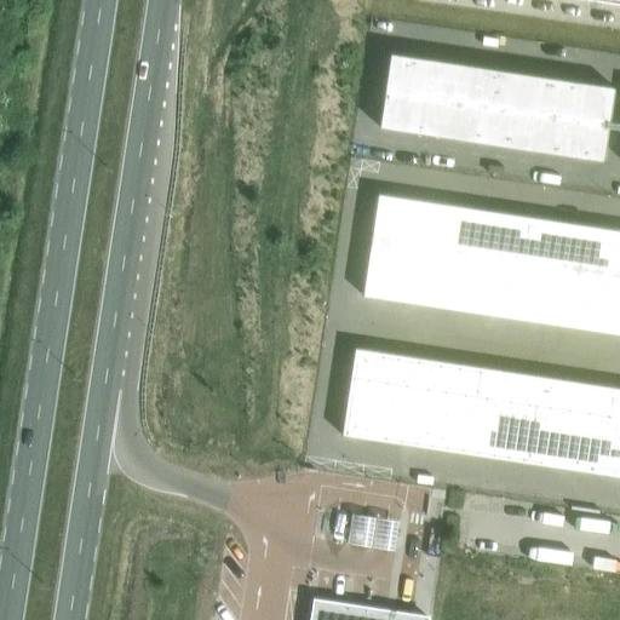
[(390,52),(385,84),(406,87),(409,56),(390,52)]
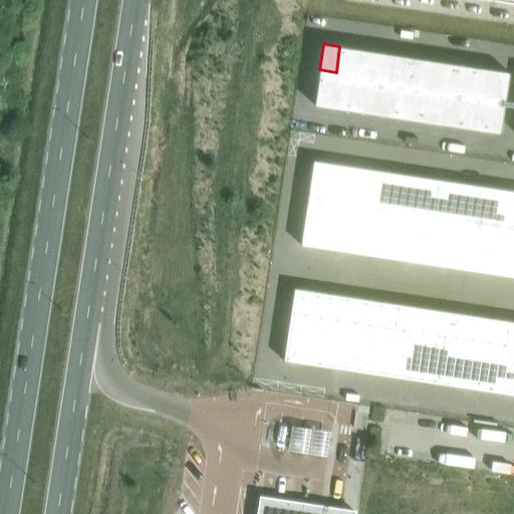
[(339,46),(336,72),(352,74),(355,48),(339,46)]
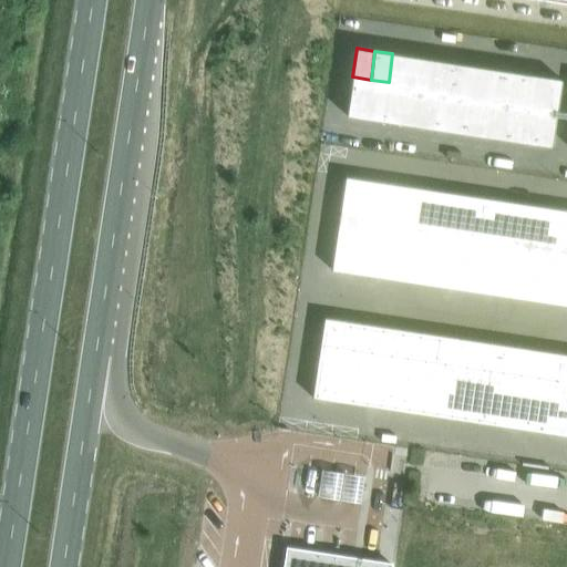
[(392,53),(389,82),(405,84),(410,57),(392,53)]
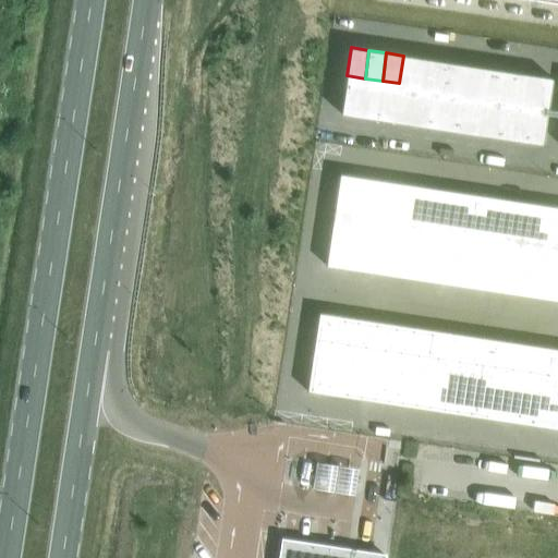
[(403,56),(399,83),(421,86),(425,59),(403,56)]
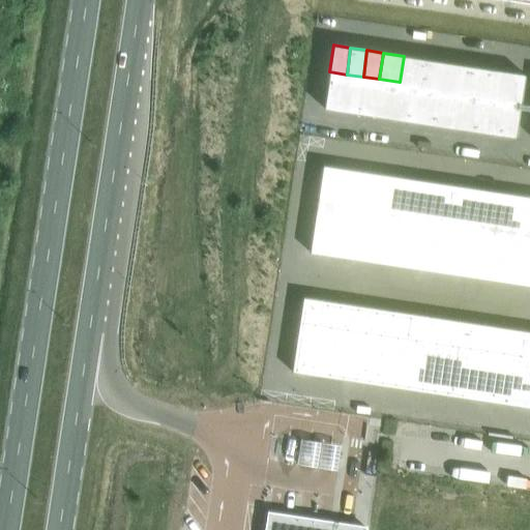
[(404,56),(400,82),(420,85),(424,59),(404,56)]
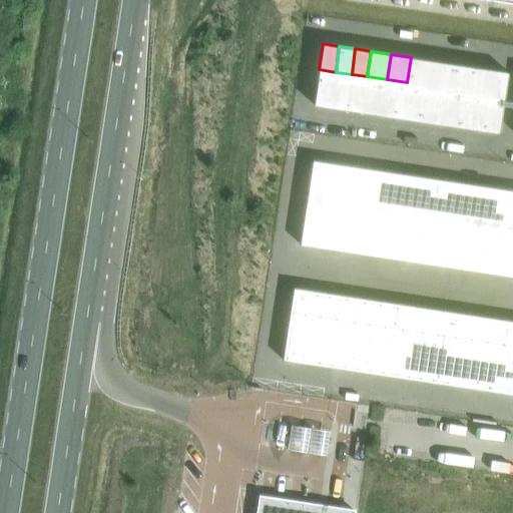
[(407,82),(405,94),(425,97),(431,60),(411,57),(407,82)]
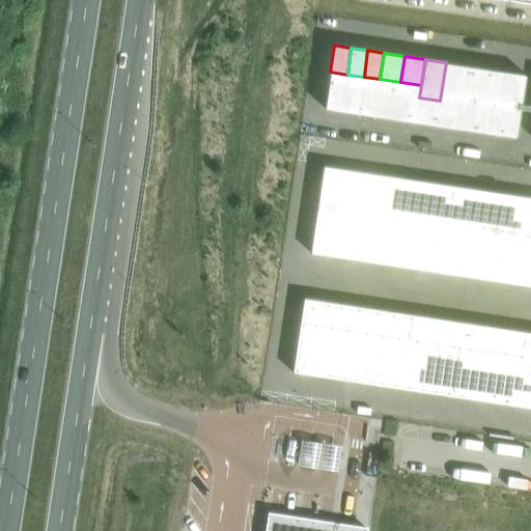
[(446,62),(440,101),(460,104),(466,65),(446,62)]
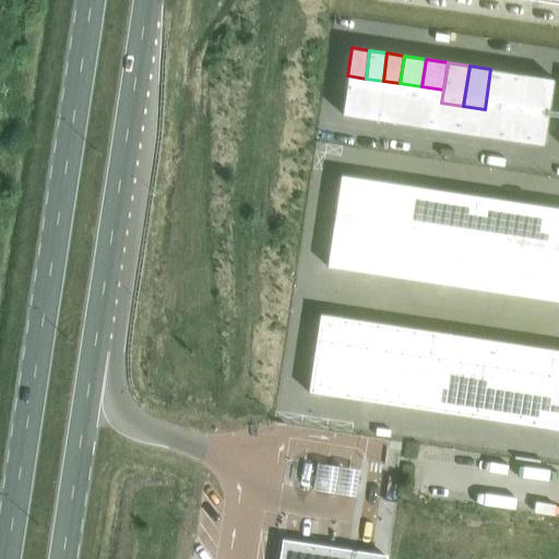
[(490,69),(485,109),(507,113),(512,72),(490,69)]
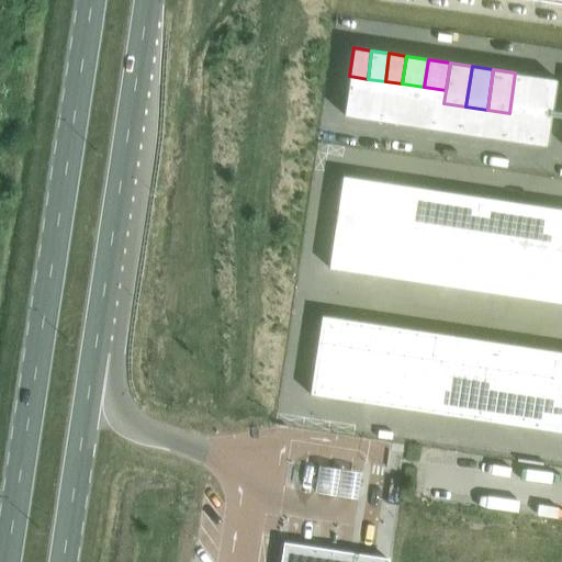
[(515,72),(509,113),(531,116),(537,76),(515,72)]
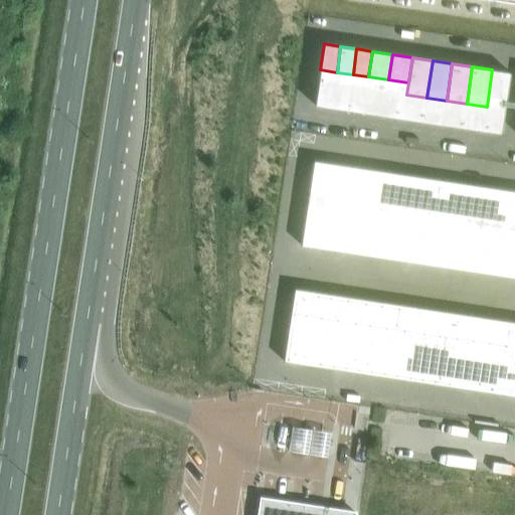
[(320,69),(314,105),(331,108),(337,72),(320,69)]
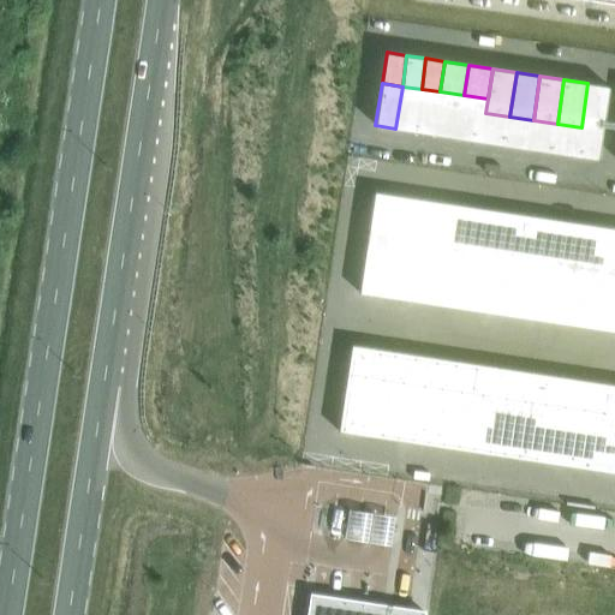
[(587,83),(581,127),(602,130),(609,85),(587,83)]
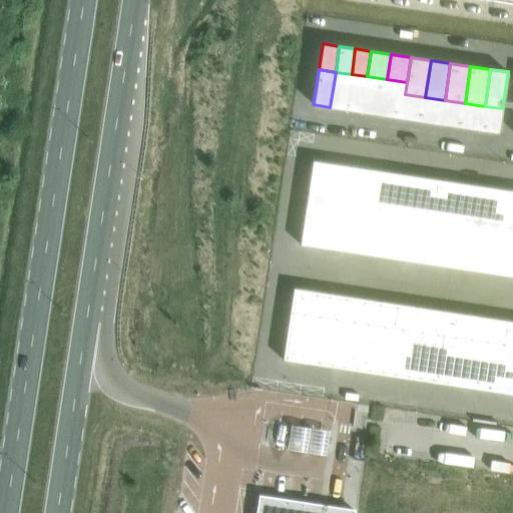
[(336,72),(330,107),(346,109),(352,74),(336,72)]
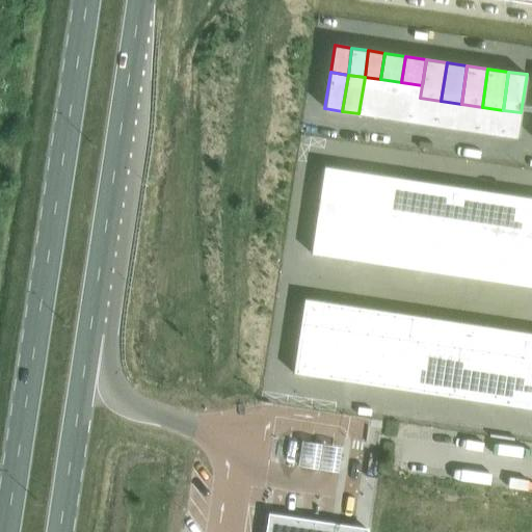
[(365,77),(358,113),(375,116),(380,79),(365,77)]
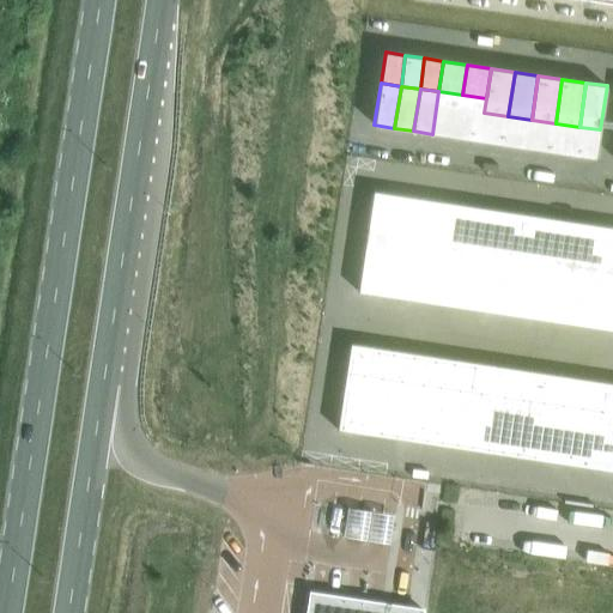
[(438,91),(432,134),(456,138),(462,95),(438,91)]
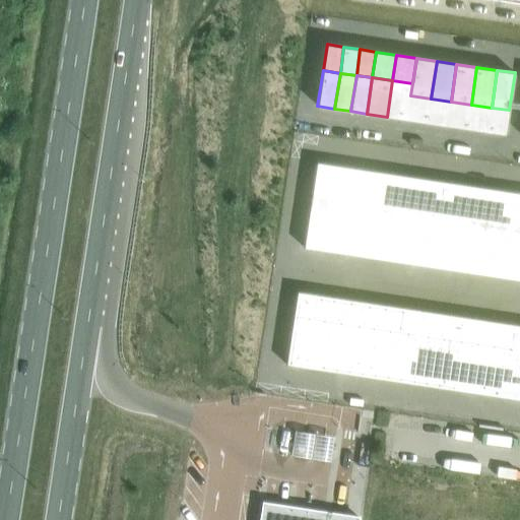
[(392,80),(387,117),(407,120),(410,95),(412,83),(392,80)]
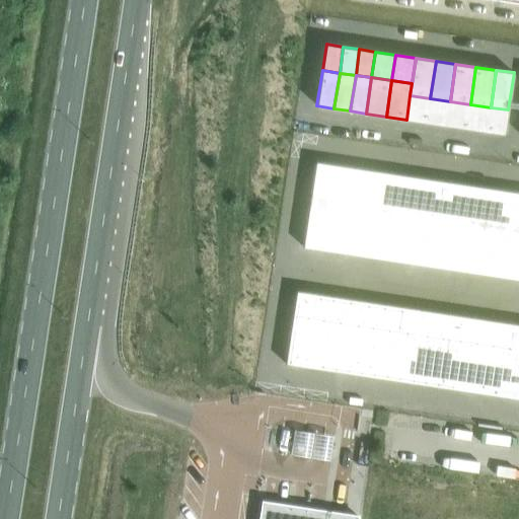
[(410,95),(406,120),(427,123),(430,98),(410,95)]
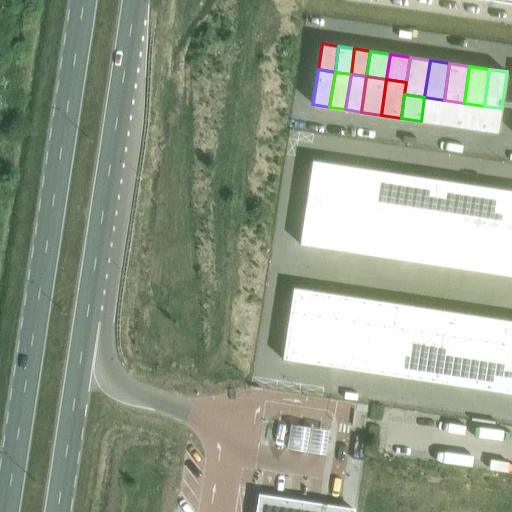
[(424,97),(421,121),(440,124),(444,100),(424,97)]
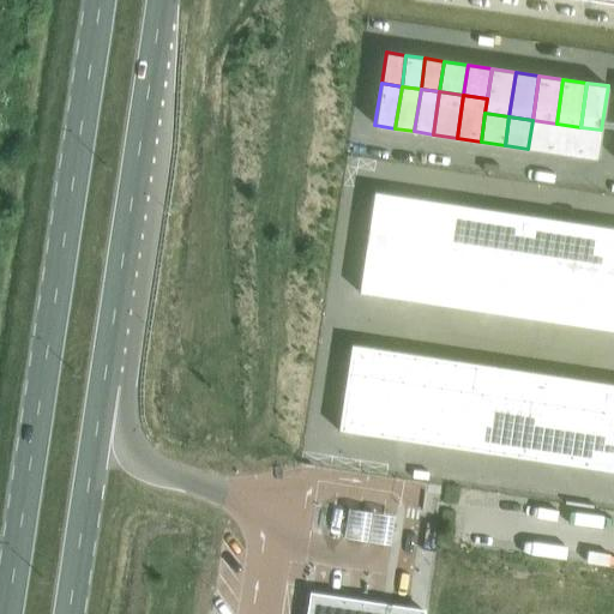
[(533,120),(528,149),(552,152),(557,124),(533,120)]
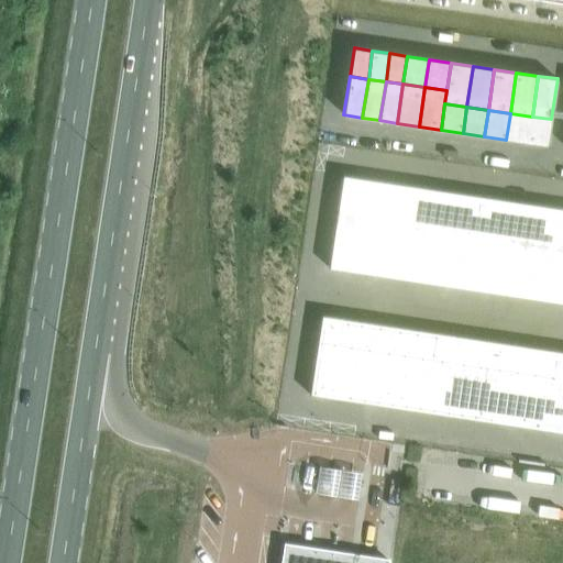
[(510,113),(506,140),(528,143),(532,117),(510,113)]
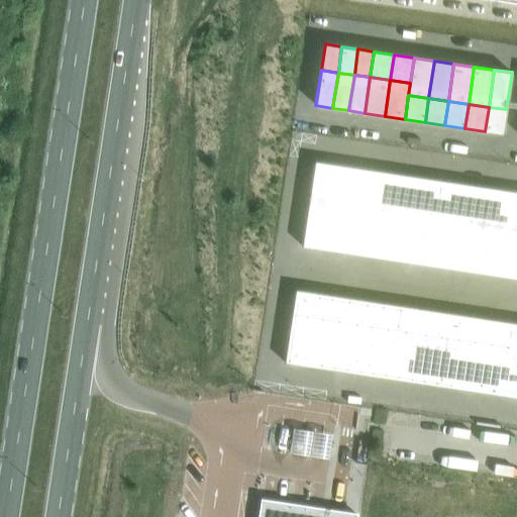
[(489,107),(485,131),(503,133),(506,109),(489,107)]
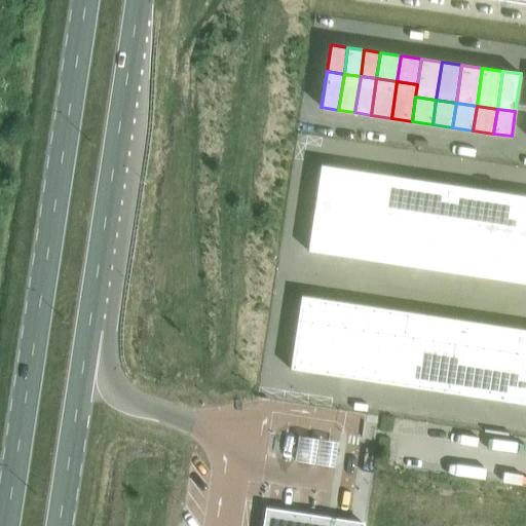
[(342,182),(345,168),(321,164),(317,179),(342,182)]
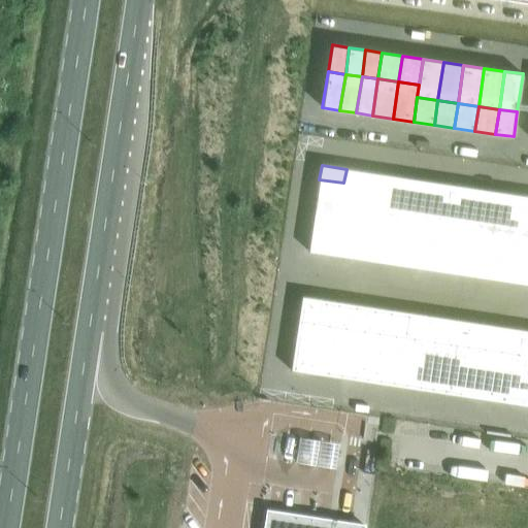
[(340,205),(354,207),(359,170),(347,169),(343,183),(341,197),(340,205)]
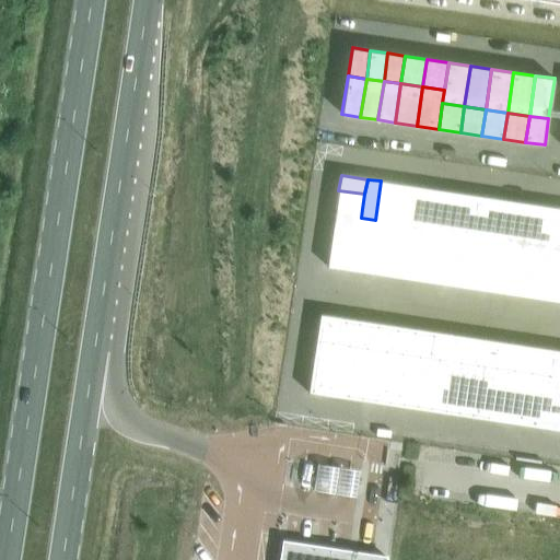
[(388,222),(395,183),(381,181),(375,220),(388,222)]
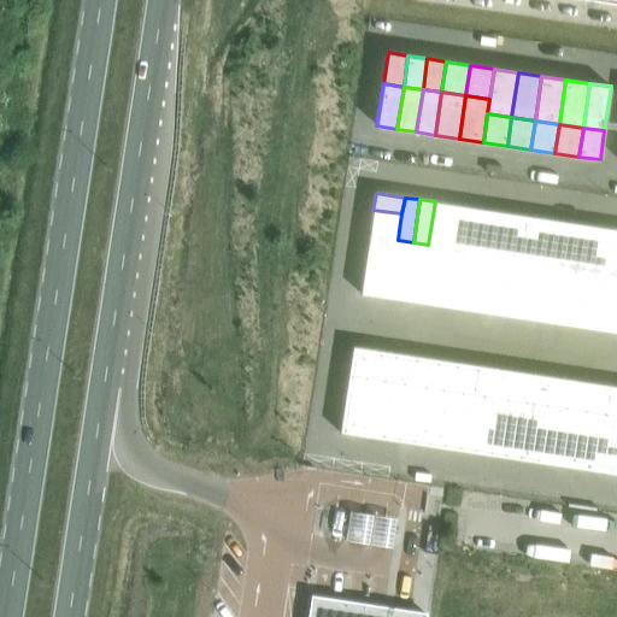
[(444,247),(451,204),(435,201),(428,245),(444,247)]
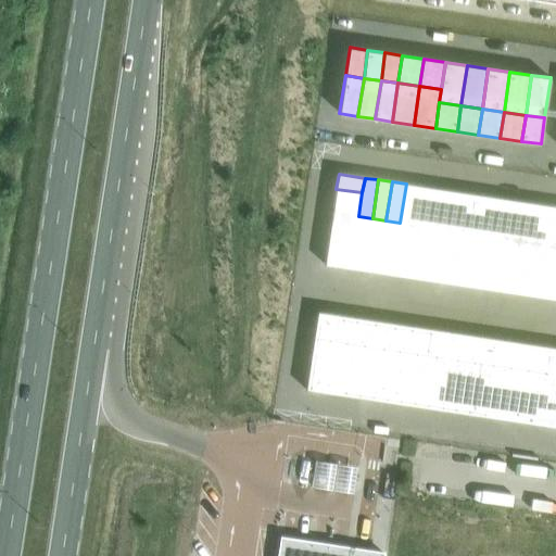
[(414,225),(419,186),(406,184),(400,223),(414,225)]
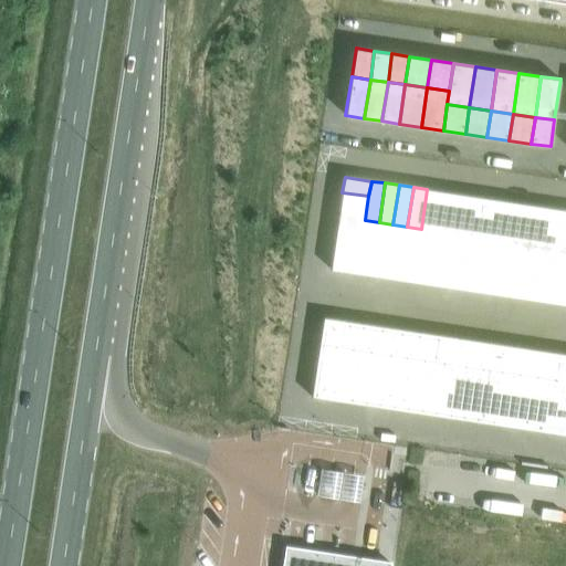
[(435,231),(441,191),(427,189),(421,229),(435,231)]
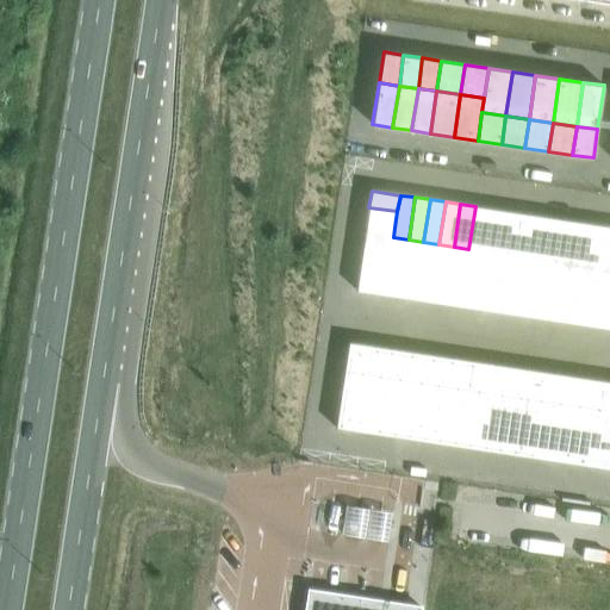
[(484,251),(491,209),(475,206),(468,249),(484,251)]
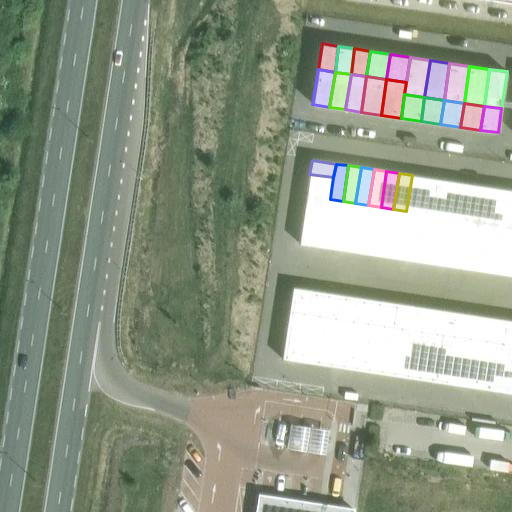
[(333,177),(309,174),(307,188),(331,191),(333,177)]
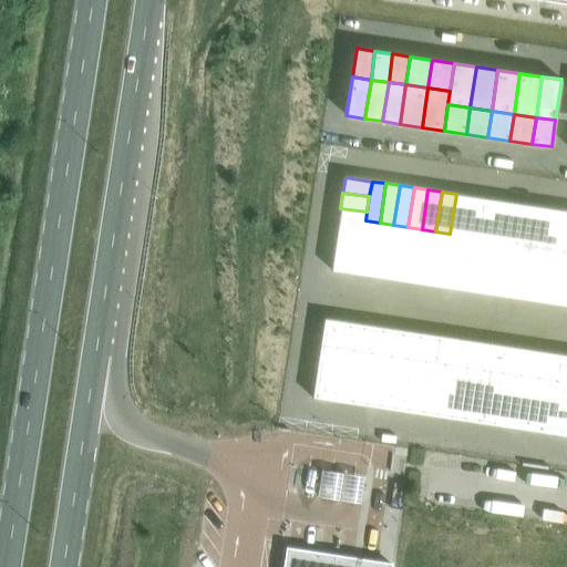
[(464,236),(470,196),(456,194),(450,234),(464,236)]
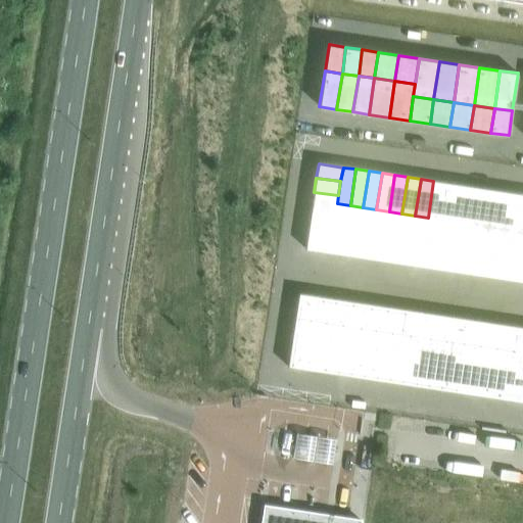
[(443,199),(446,183),(433,181),(428,218),(441,220),(443,199)]
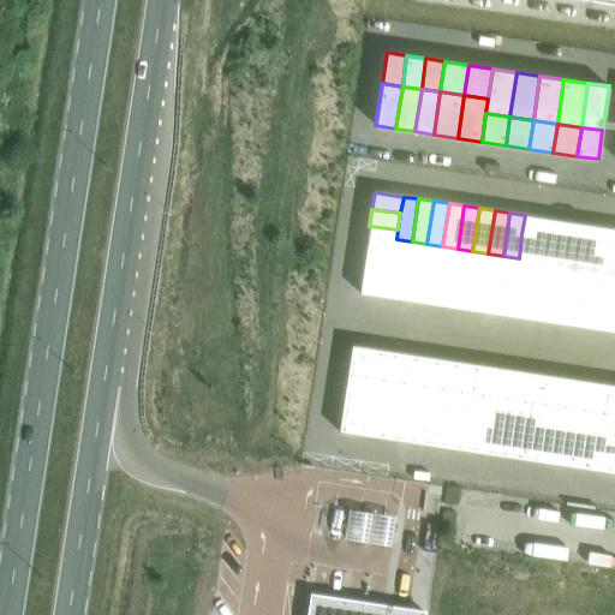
[(537,237),(541,218),(525,215),(521,234),(537,237)]
